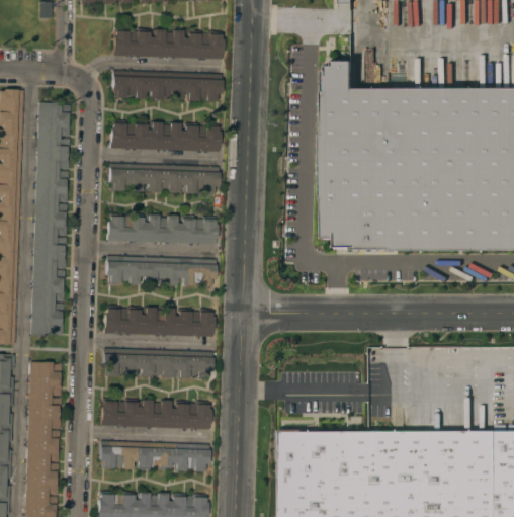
[(53,1),(41,1),(40,17),(52,17),(53,1)]
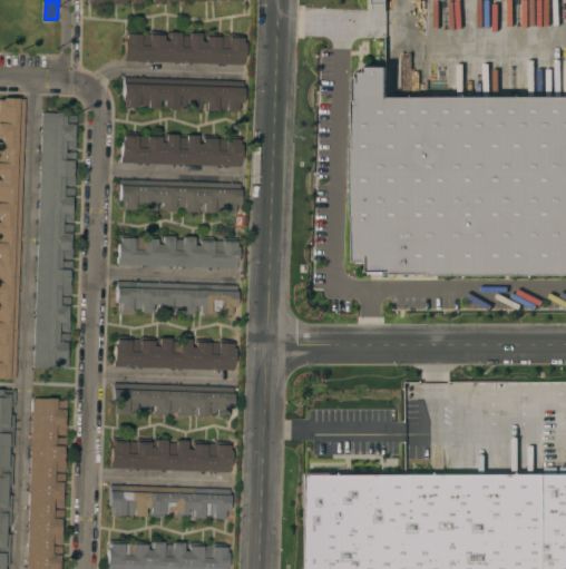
[(246,64),(246,37),(205,36),(205,35),(168,33),(168,35),(144,33),(127,33),(126,60),(246,64)]
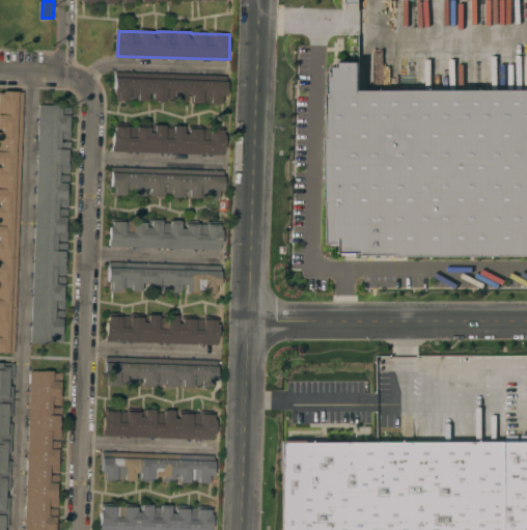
[(526,260),(347,261),(345,56),(526,54),(526,260)]
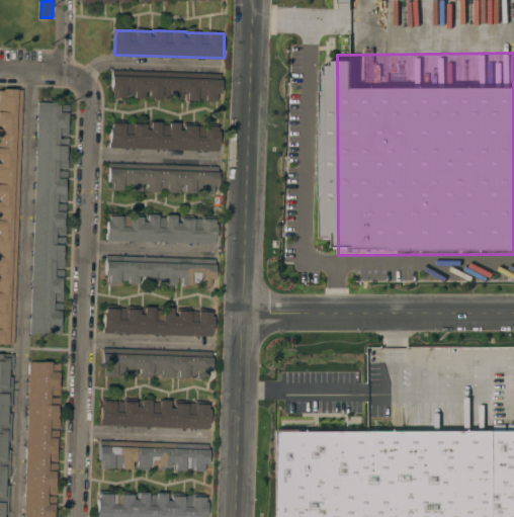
[(222,79),(115,75),(114,96),(149,98),(149,97),(186,99),(221,101),(222,79)]
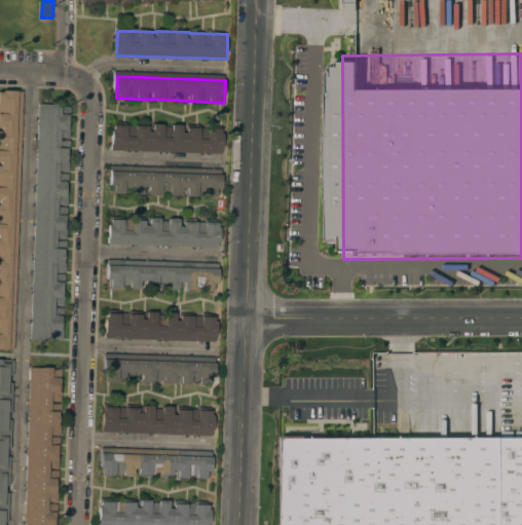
[(16,348),(0,348),(0,237),(1,238),(1,235),(0,234),(0,203),(2,203),(2,199),(0,199),(0,164),(3,164),(3,160),(0,160),(0,91),(5,91),(5,89),(26,90),(16,348)]
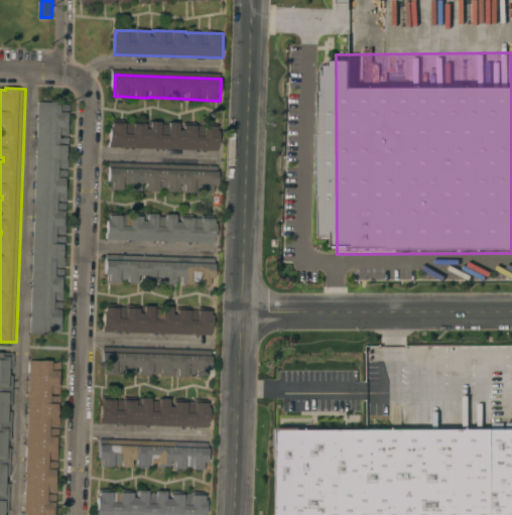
[(33,333),(62,333),(64,308),(54,308),(54,290),(62,291),(64,275),(55,275),(55,266),(66,266),(66,243),(56,243),(57,234),(67,234),(67,210),(58,210),(58,201),(68,201),(68,177),(59,176),(59,167),(69,167),(69,136),(70,136),(71,112),(60,112),(61,102),(38,101),(33,333)]
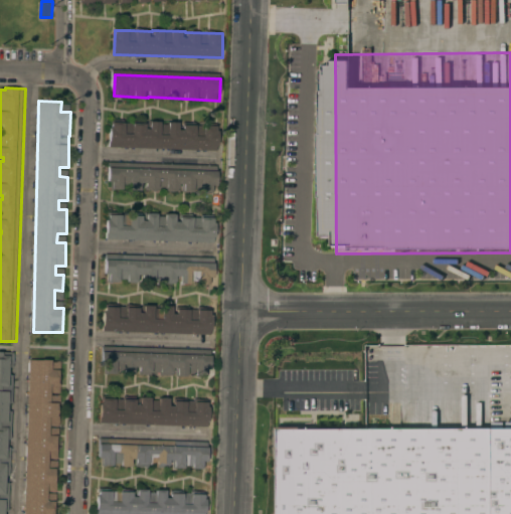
[(111,146),(219,150),(219,125),(205,125),(205,135),(197,135),(197,125),(182,124),(182,123),(162,123),(162,121),(149,121),(149,123),(127,122),(127,120),(112,120),(111,146)]
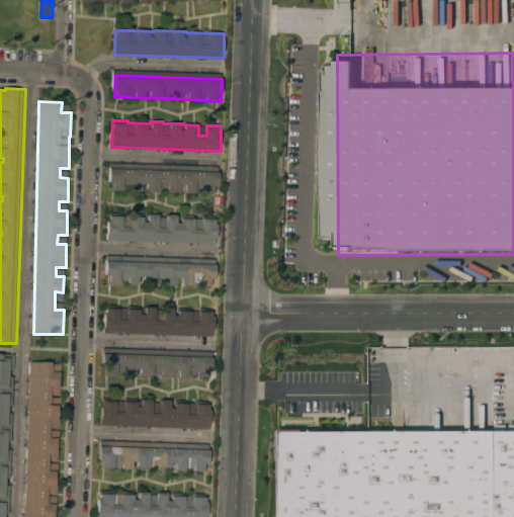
[(219,166),(110,167),(110,190),(129,189),(129,190),(146,190),(146,191),(183,190),(183,192),(219,192),(219,166)]
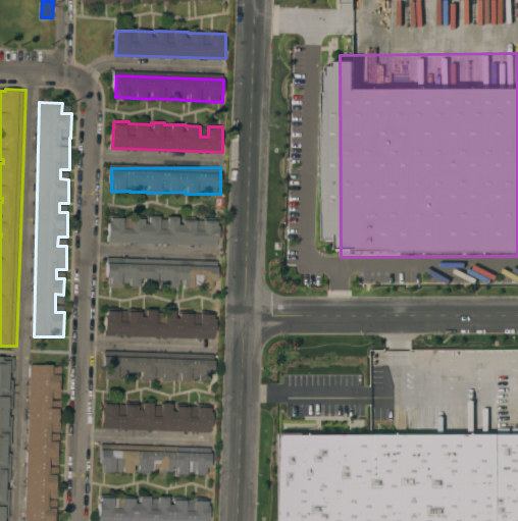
[(219,244),(219,219),(198,218),(180,218),(180,216),(148,216),(148,218),(133,217),(133,227),(123,227),(124,217),(110,217),(109,243),(219,244)]
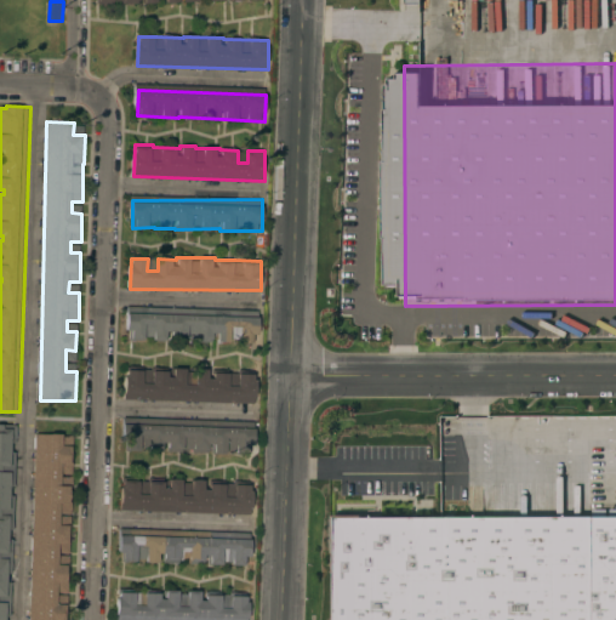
[(258,317),(130,313),(129,337),(155,339),(155,340),(170,341),(170,337),(216,339),(216,342),(257,343),(258,317)]
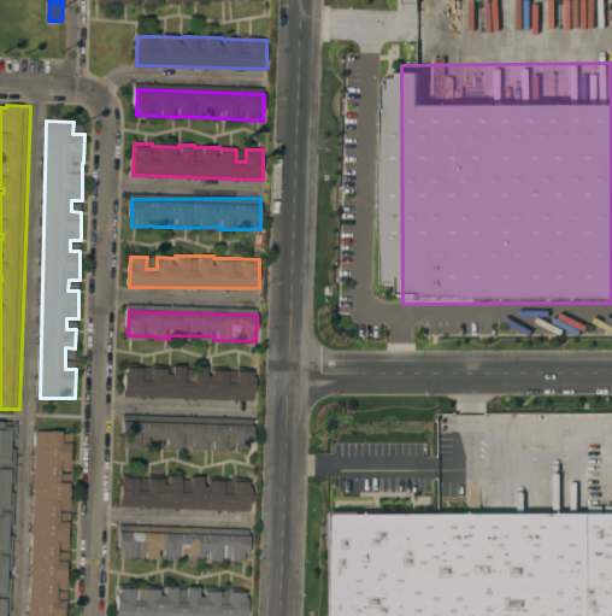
[(66,348),(65,369),(75,369),(76,350),(66,348)]
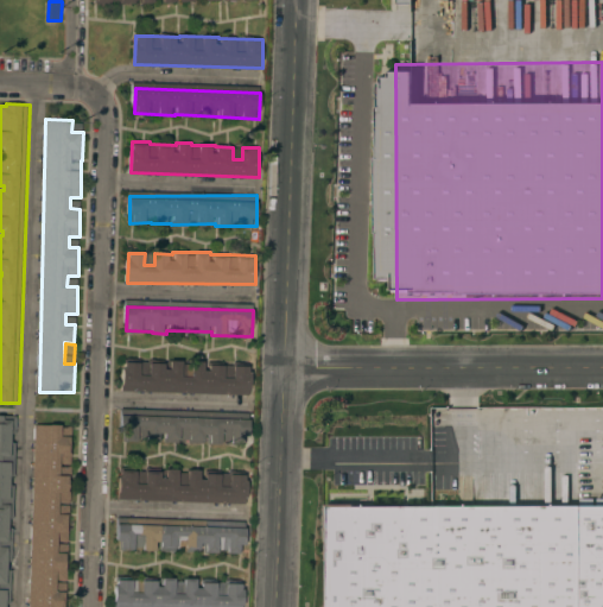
[(124,390),(252,394),(252,366),(208,364),(208,361),(194,361),(192,375),(183,375),(183,360),(169,360),(169,364),(125,361),(124,390)]
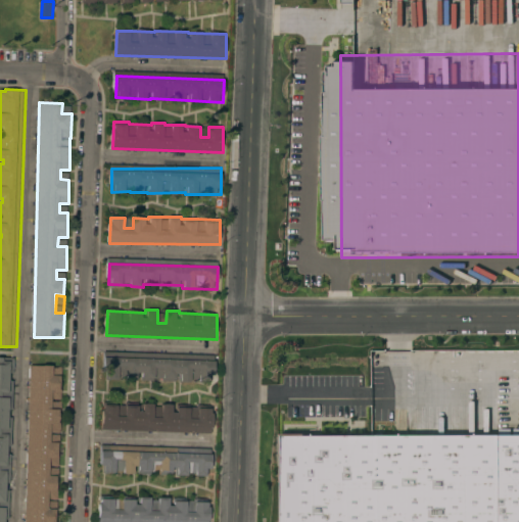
[(0,521),(0,357),(16,357),(15,372),(11,371),(11,380),(15,380),(14,409),(10,409),(10,416),(14,416),(13,445),(9,445),(9,453),(13,454),(12,481),(8,481),(8,489),(11,489),(11,518),(6,518),(6,521),(0,521)]
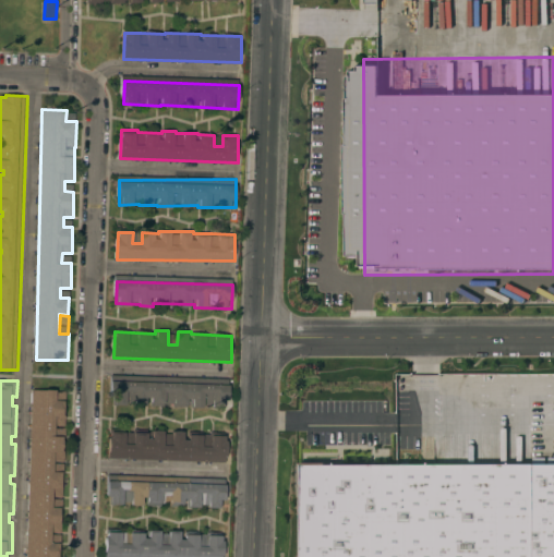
[(229,384),(113,382),(113,404),(149,404),(149,402),(191,403),(191,406),(229,407),(229,384)]
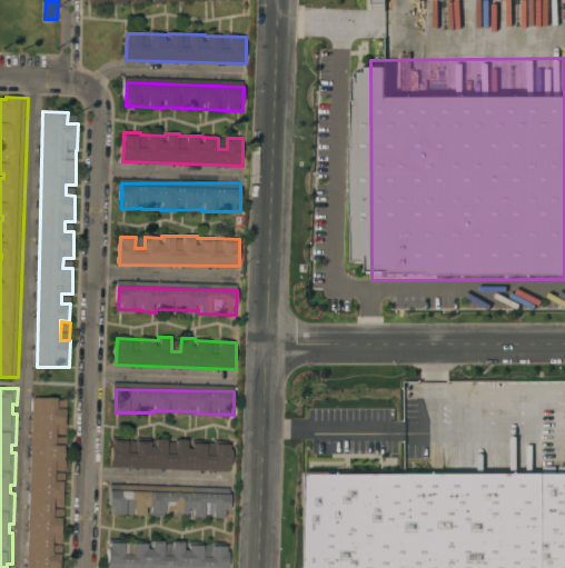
[(30,567),(62,567),(62,552),(53,552),(53,541),(62,542),(62,516),(55,516),(55,506),(65,506),(65,480),(56,480),(56,469),(67,469),(67,445),(57,445),(57,432),(68,432),(68,407),(58,407),(58,397),(31,397),(30,567)]
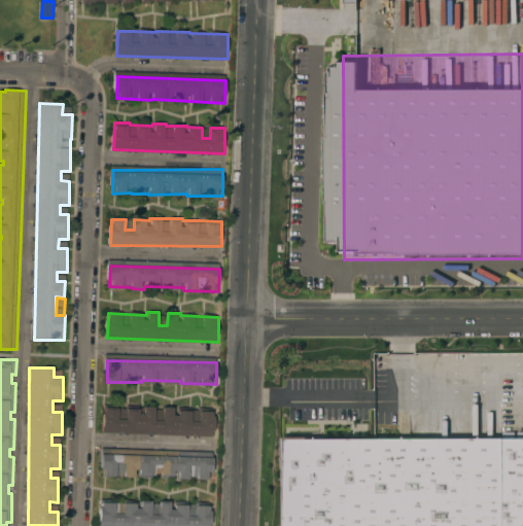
[(104,431),(214,436),(215,411),(176,410),(177,408),(155,407),(155,406),(143,406),(143,407),(121,406),(121,416),(119,416),(119,407),(105,406),(104,431)]
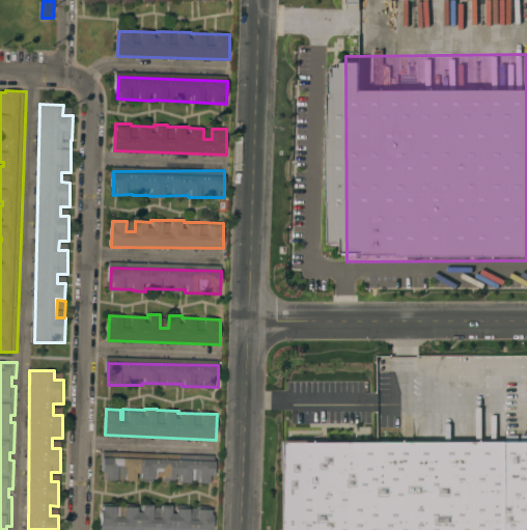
[(526,529),(289,529),(289,443),(526,443),(526,529)]
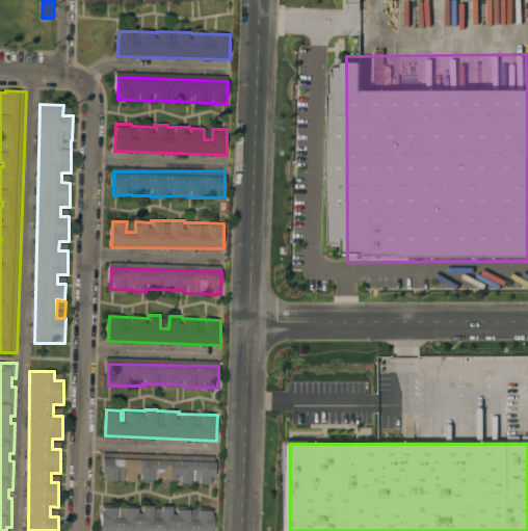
[(215,460),(105,458),(104,480),(119,481),(119,468),(127,468),(127,481),(139,481),(139,480),(179,481),(214,482),(215,460)]
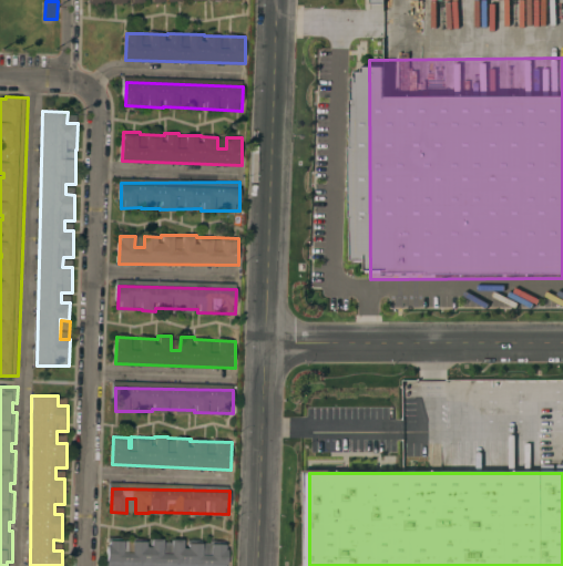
[(228,565),(228,544),(205,544),(205,543),(187,543),(187,539),(173,539),(173,553),(164,553),(164,538),(151,538),(151,541),(133,541),(133,552),(124,552),(124,539),(109,539),(109,565),(228,565)]
